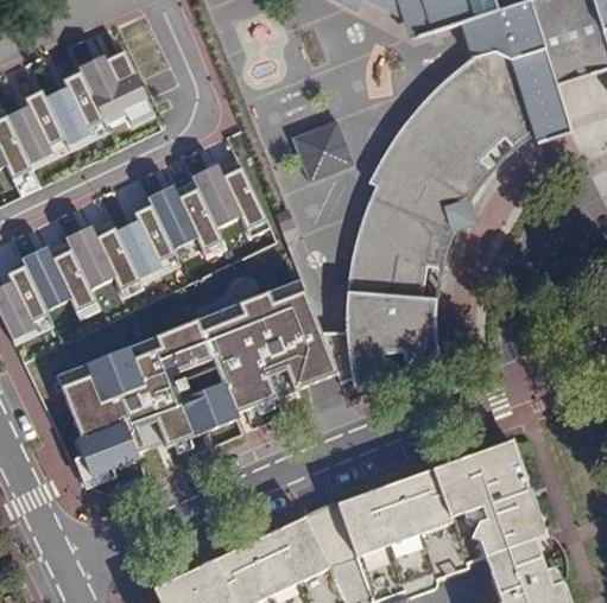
[(461,21),(474,57),(470,61),(442,83),(416,109),(390,143),(371,179),(379,184),(368,213),(354,261),(348,308),(346,331),(322,331),(337,373),(340,379),(355,374),(386,363),(381,353),(406,350),(408,356),(437,344),(436,328),(437,298),(423,298),(427,265),(442,268),(446,254),(454,230),(479,222),(470,200),(492,170),(482,160),(506,137),(514,146),(533,132),(548,124),(557,118),(567,113),(558,84),(545,42),(543,40),(511,50),(499,12),(494,0),(378,0),(406,16),(428,8),(435,30),(461,21)]
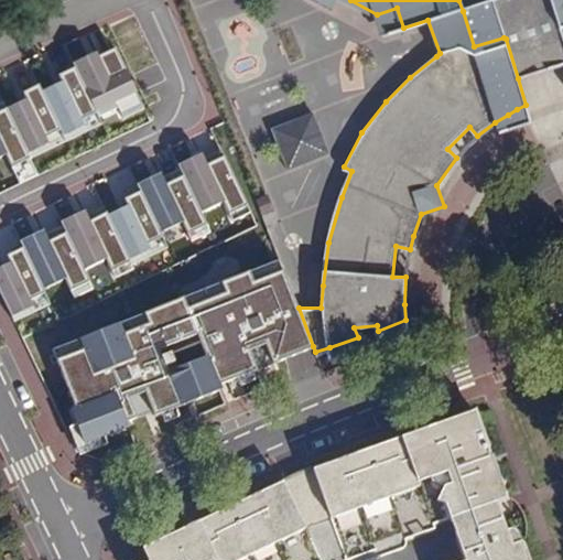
[(504,38),(505,38),(531,30),(530,27),(520,0),(497,0),(463,11),(474,46),(504,38)]
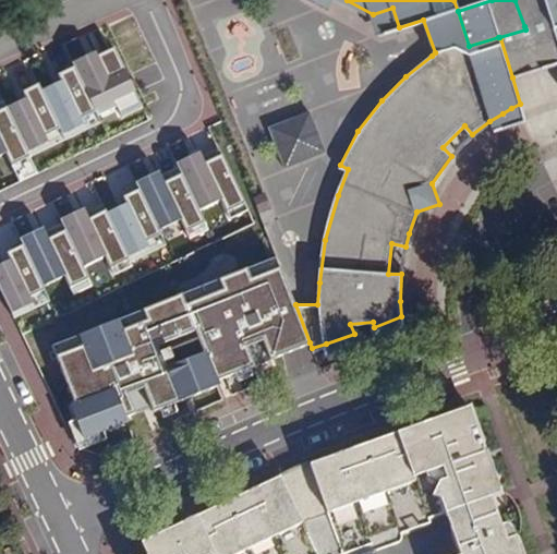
[(515,0),(524,26),(551,19),(556,15),(556,0),(515,0)]
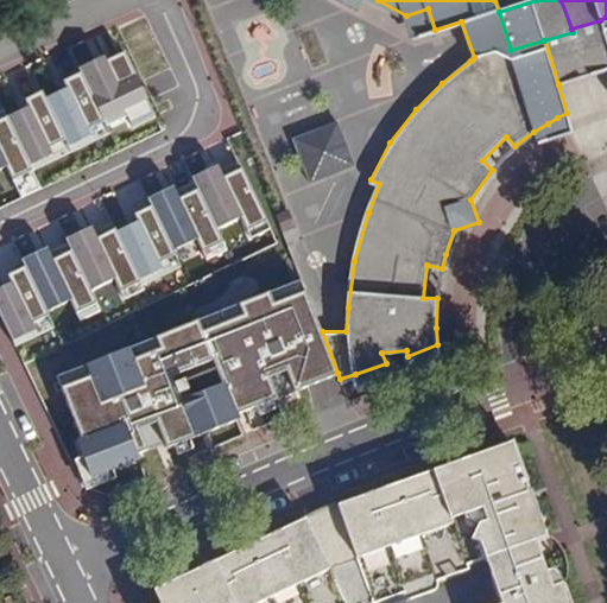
[(412,38),(435,30),(428,8),(406,16),(412,38)]
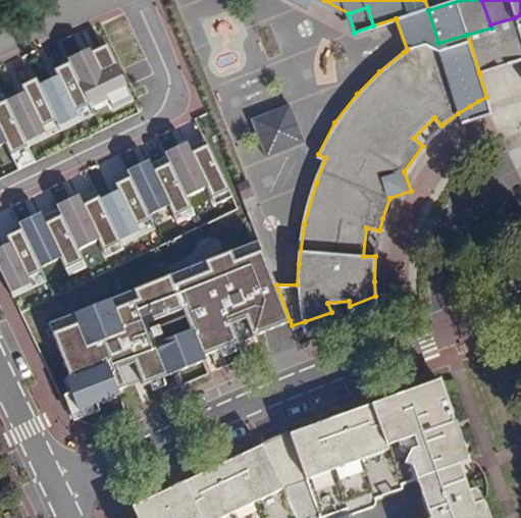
[(520,37),(515,17),(490,24),(491,28),(504,66),(520,58),(520,37)]
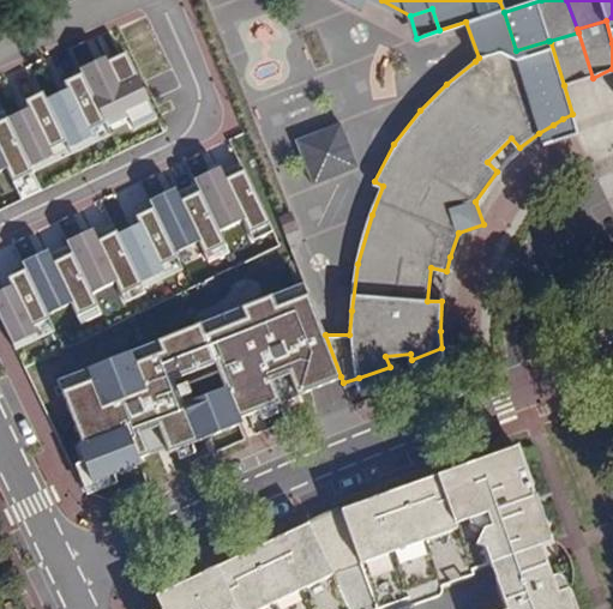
[(578,32),(550,41),(551,42),(564,85),(593,78),(578,32)]
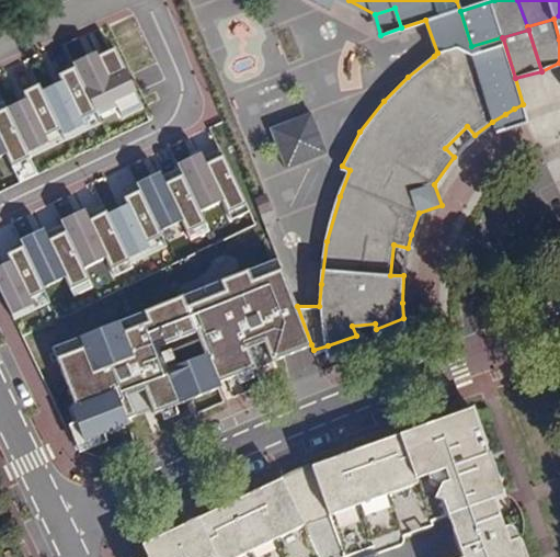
[(99,48),(72,60),(75,65),(98,114),(120,103),(125,114),(149,103),(120,43),(101,53),(99,48)]
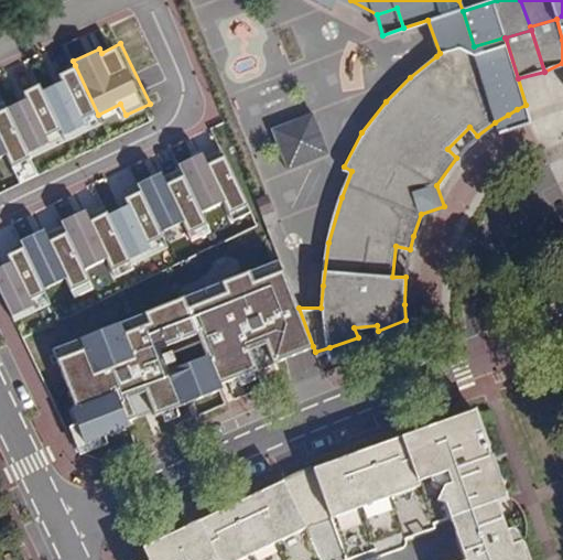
[(42,88),(63,135),(99,117),(98,115),(75,65),(58,73),(62,79),(42,88)]
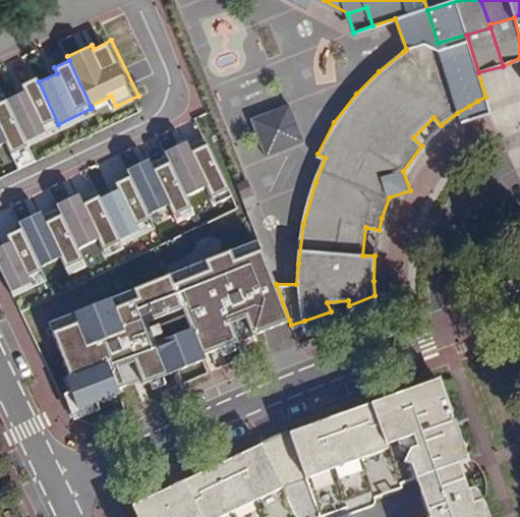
[(5,98),(25,139),(58,124),(39,81),(36,76),(21,83),(23,90),(5,98)]
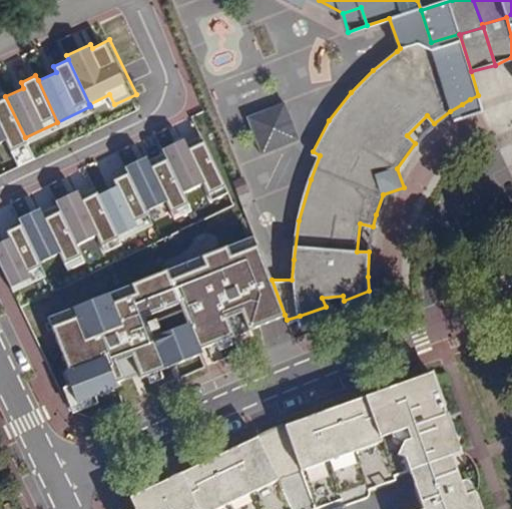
[(0,139),(4,138),(13,155),(30,147),(27,142),(25,137),(5,96),(2,90),(0,91),(0,139)]
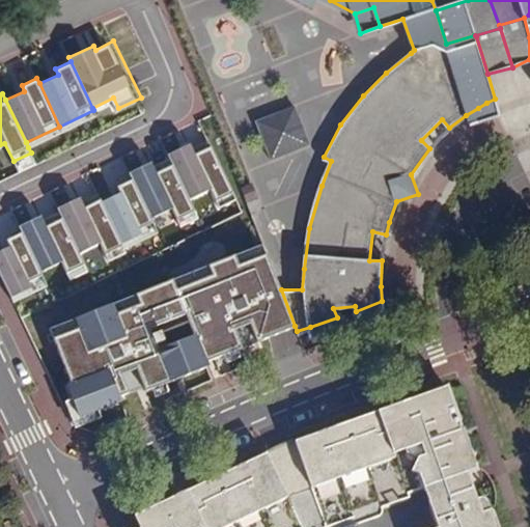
[(499,116),(495,99),(486,103),(478,108),(466,115),(469,126),(499,116)]
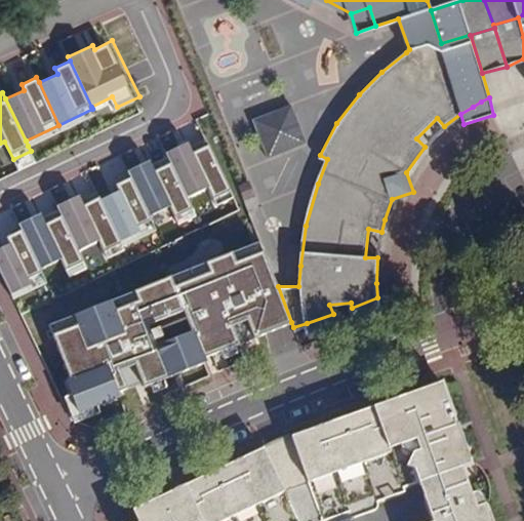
[(293,103),(254,118),(269,156),(308,141),(293,103)]
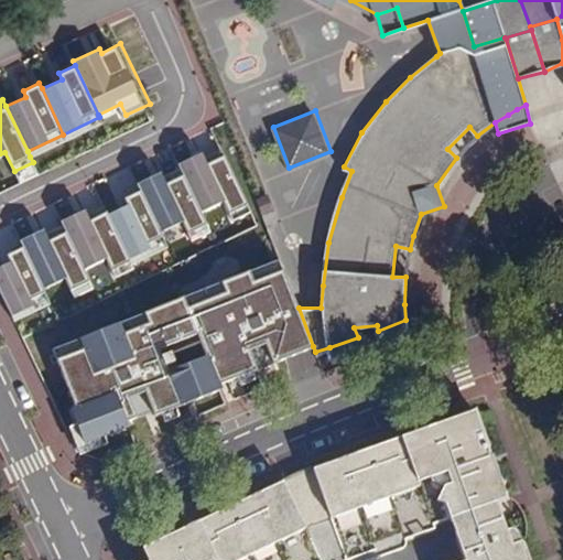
[(66,139),(101,121),(99,117),(63,135),(66,139)]
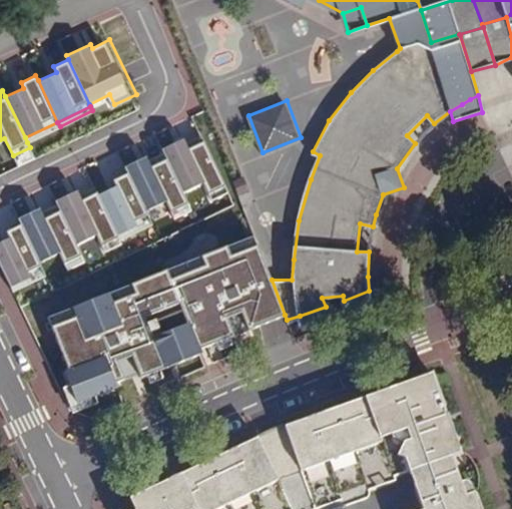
[(60,126),(57,122),(25,137),(27,142),(60,126)]
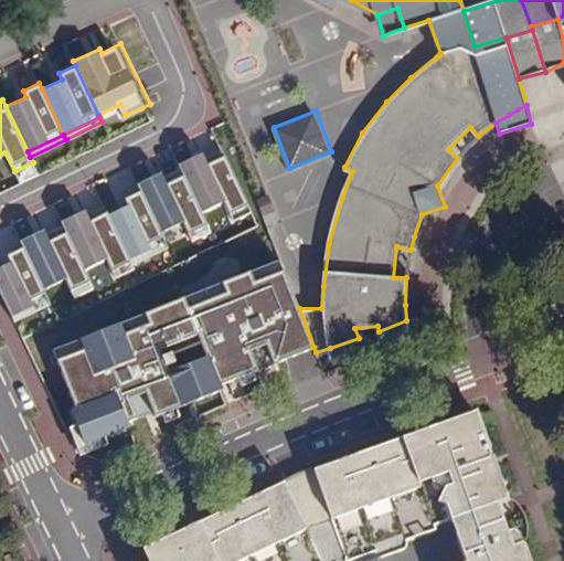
[(202,151),(178,162),(180,167),(201,210),(224,200),(233,219),(252,210),(222,147),(204,156),(202,151)]
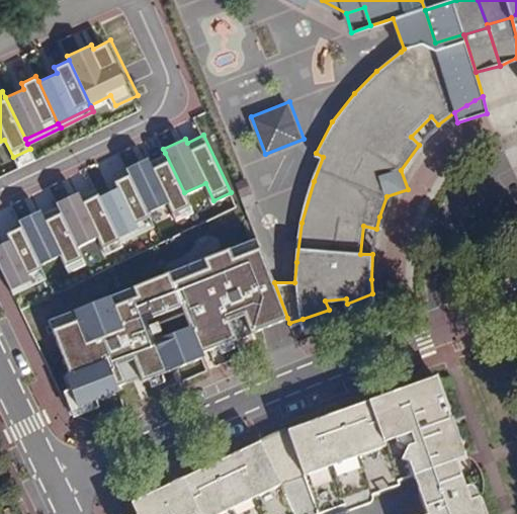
[(17,166),(34,159),(30,149),(13,157),(17,166)]
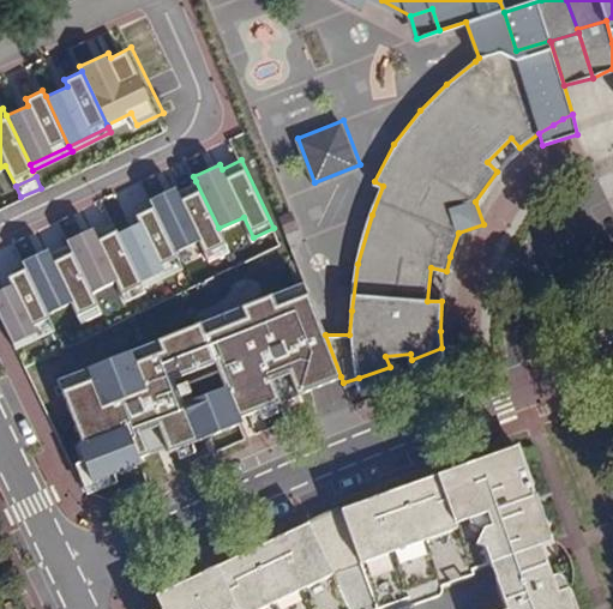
[(152,205),(174,249),(198,237),(209,259),(229,249),(218,228),(196,181),(176,190),(175,186),(149,198),(152,205)]
